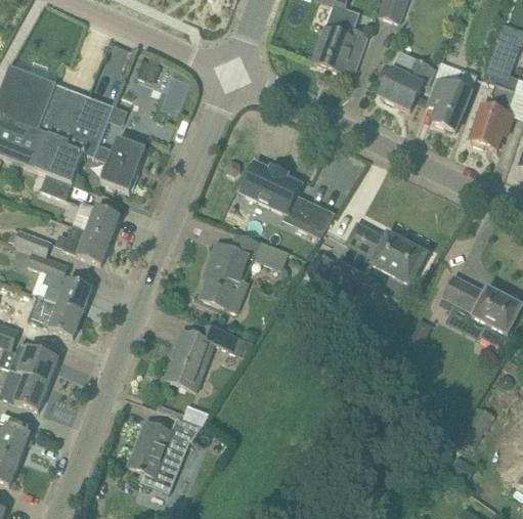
[(399,24),(407,0),(384,0),(379,16),(399,24)]
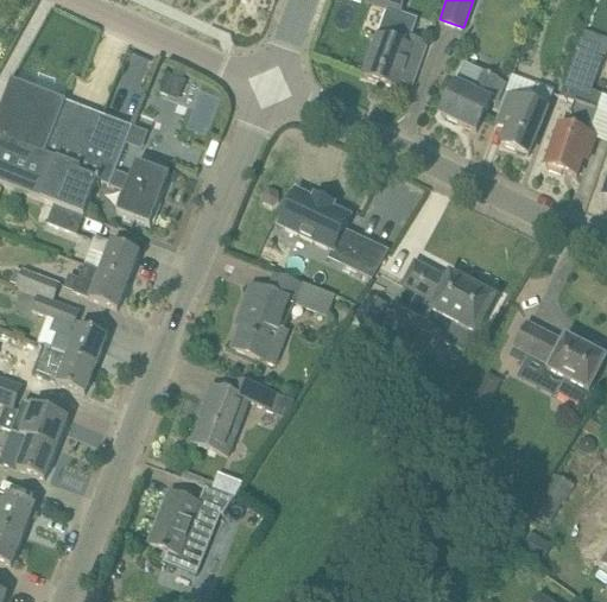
[(398,8),(386,5),(377,32),(362,73),(397,84),(399,78),(412,83),(428,40),(410,33),(417,14),(399,7),(398,8)]
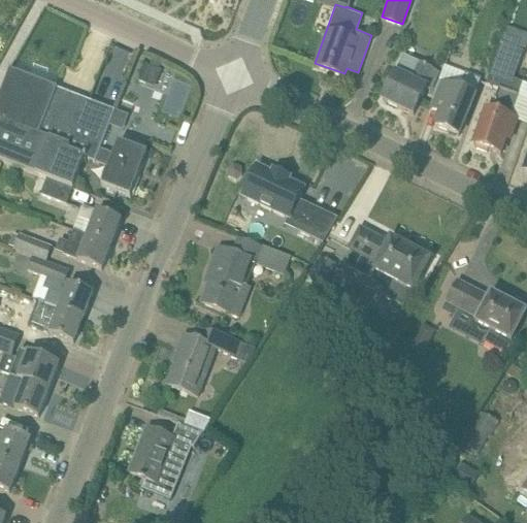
[(526,29),(506,22),(486,80),(498,85),(490,108),(485,106),(473,140),(500,150),(505,133),(509,134),(516,117),(509,115),(523,79),(513,76),(526,37),(526,29)]
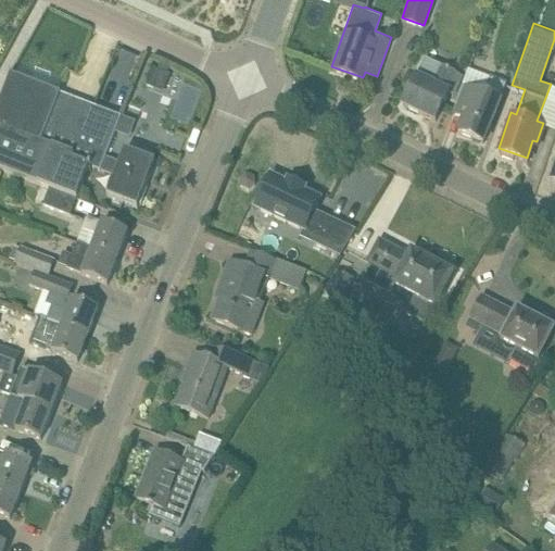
[(455,69),(441,62),(425,54),(402,101),(434,116),(449,89),(446,88),(455,69)]
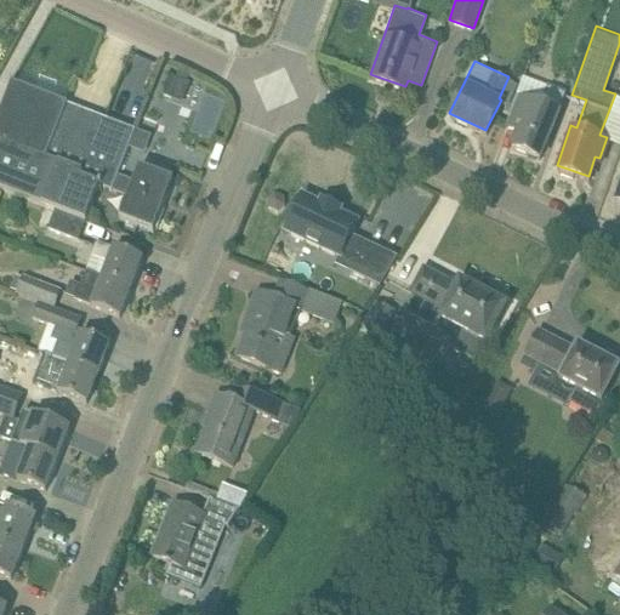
[(159,89),(180,92),(182,74),(163,70),(159,89)]
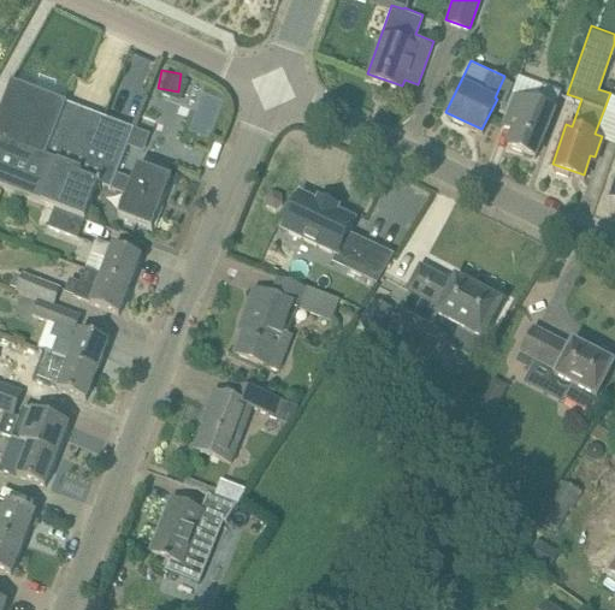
[(0,182),(7,185),(36,196),(40,197),(42,199),(54,203),(55,203),(71,163),(80,166),(100,111),(72,100),(11,77),(0,104),(0,135),(1,136),(0,138),(0,182)]
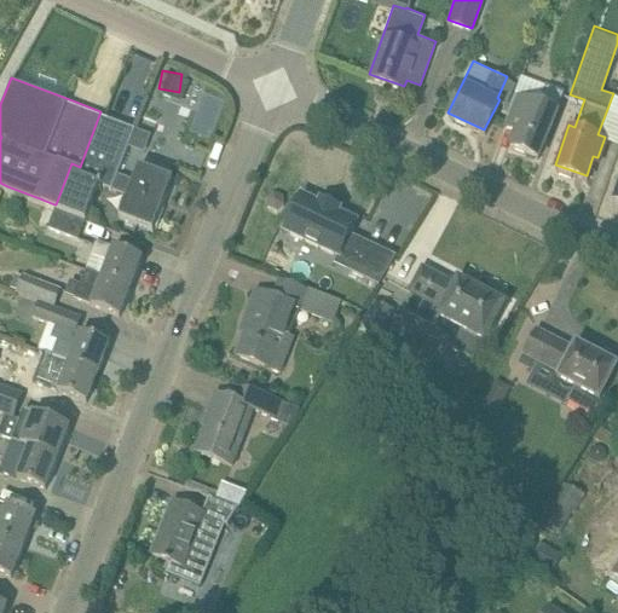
[(562,90),(544,82),(538,98),(517,90),(503,121),(517,127),(509,143),(537,154),(553,115),(552,115),(562,90)]
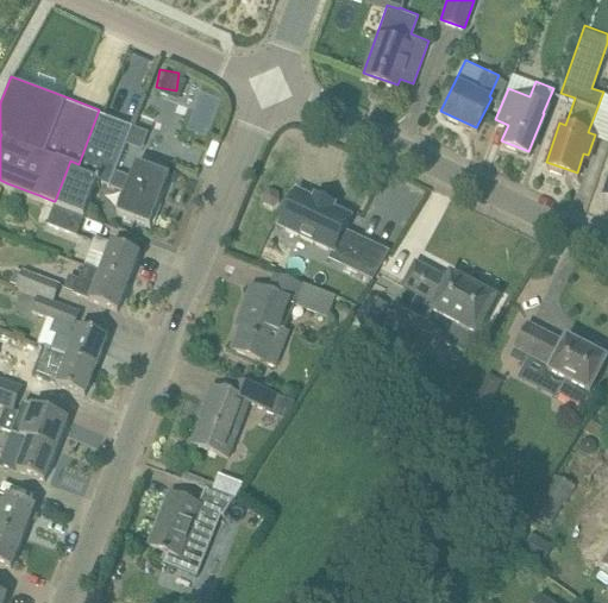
[(70,161),(55,201),(83,212),(96,178),(99,178),(108,182),(125,188),(117,209),(127,214),(150,223),(169,171),(136,158),(131,173),(116,167),(120,152),(125,139),(132,123),(123,119),(99,110),(79,164),(70,161)]
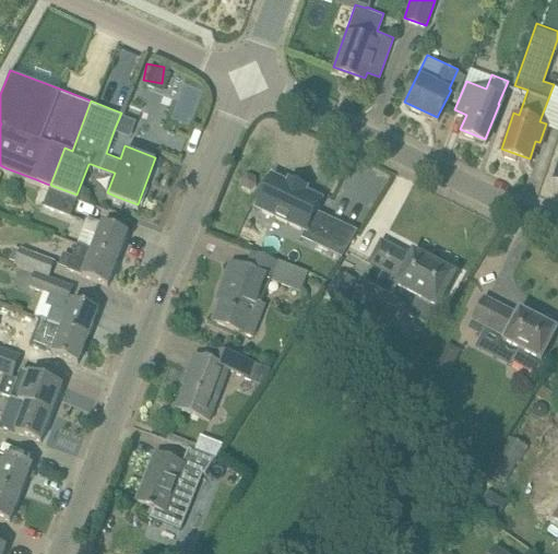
[(270,171),(253,205),(304,228),(306,230),(308,226),(317,231),(312,240),(341,255),(357,227),(325,213),(324,215),(315,211),(316,209),(322,195),(307,187),(308,185),(287,175),(286,178),(270,171)]
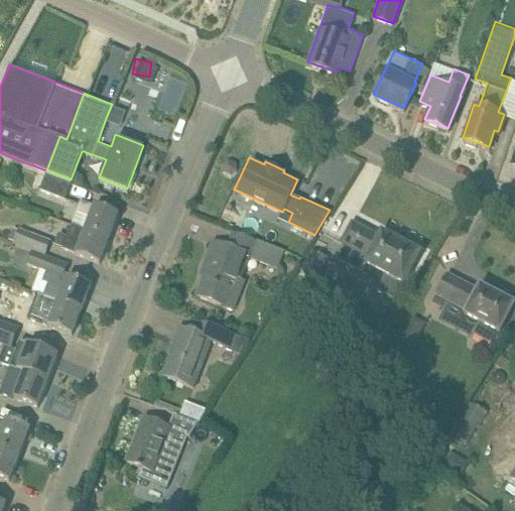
[(45,170),(40,185),(66,195),(71,179),(46,170),(45,170)]
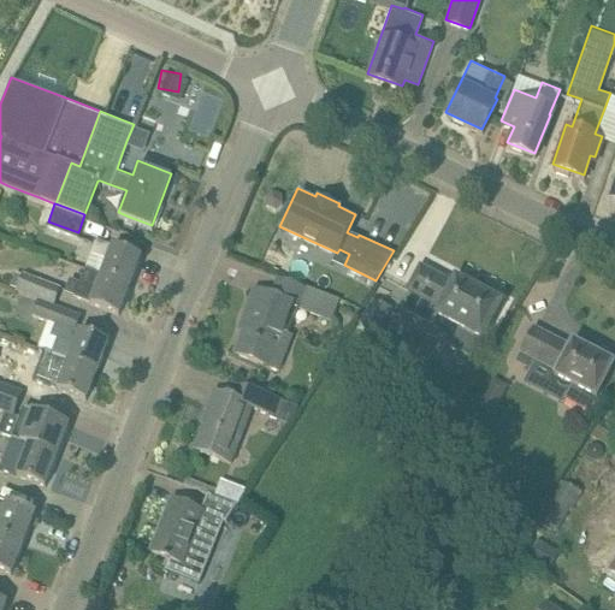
[(141,252),(118,243),(112,241),(111,242),(95,236),(84,264),(130,282),(141,252)]
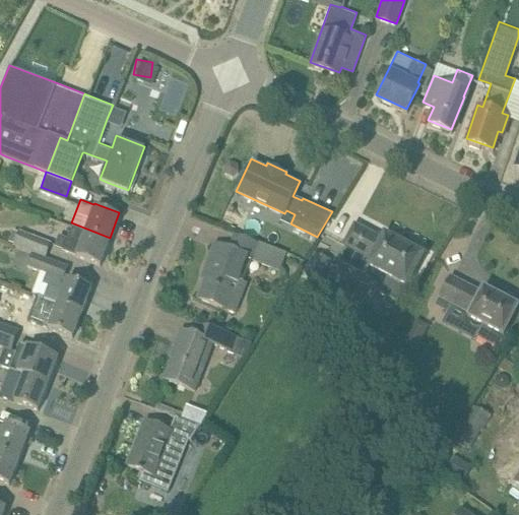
[(383,236),(354,220),(344,241),(372,256),(369,261),(389,271),(380,290),(397,299),(422,252),(385,233),(383,236)]
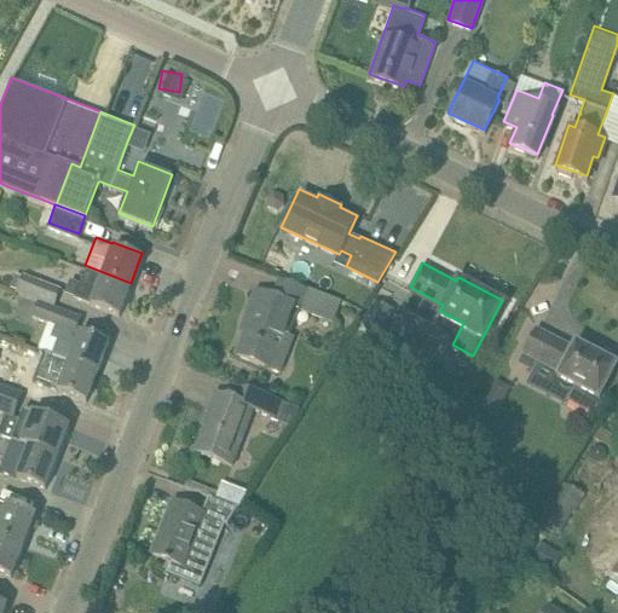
[(119,312),(131,283),(85,265),(80,279),(69,276),(64,289),(75,293),(74,294),(91,300),(91,301),(119,312)]
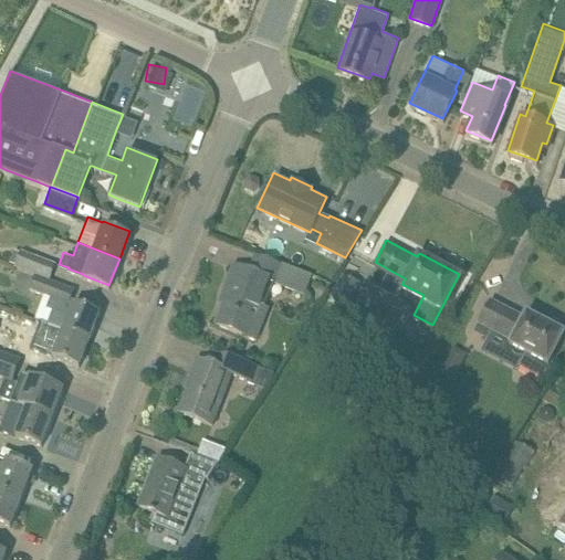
[(54,262),(45,259),(20,247),(14,263),(35,271),(49,276),(54,262)]
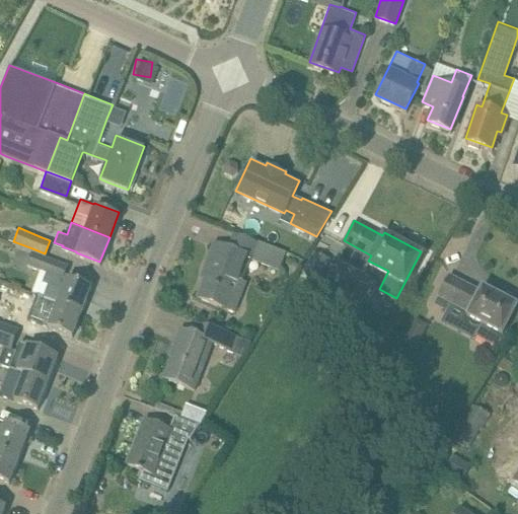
[(257,240),(252,238),(234,231),(228,245),(214,239),(203,268),(207,269),(198,294),(236,309),(246,280),(238,277),(246,255),(279,269),(287,249),(257,238),(257,240)]
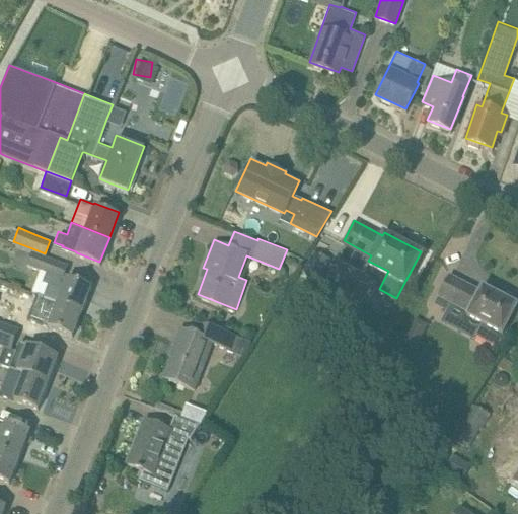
[(45,254),(45,253),(32,248),(27,263),(31,265),(46,271),(43,280),(49,282),(44,294),(81,309),(91,284),(64,274),(69,264),(45,254)]
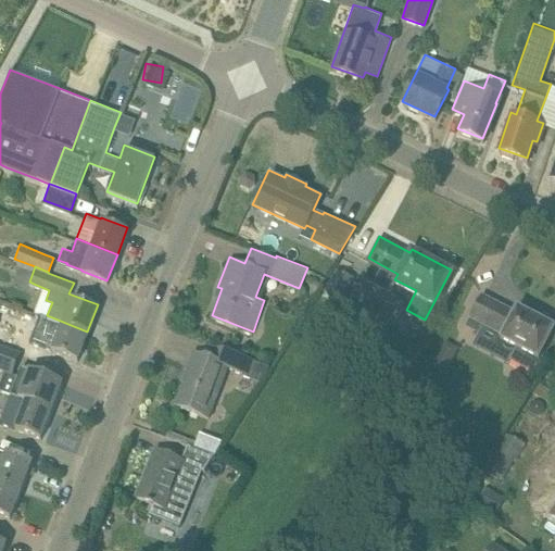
[(352,275),(336,266),(325,287),(341,296),(352,275)]
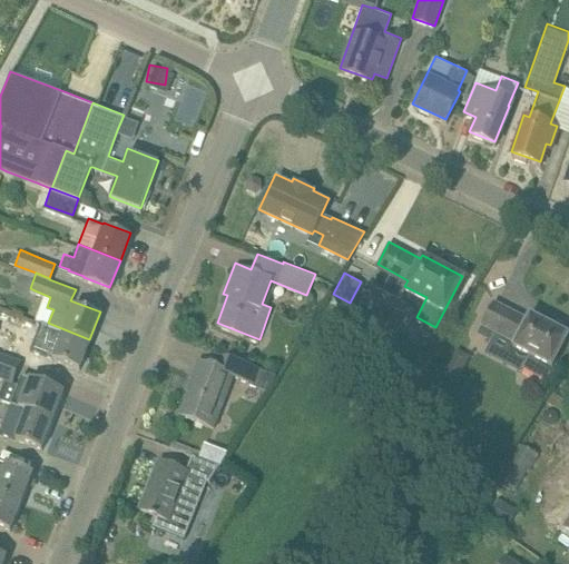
[(551,364),(558,352),(568,332),(529,312),(527,316),(493,298),(481,322),(514,339),(512,344),(528,353),(521,365),(541,376),(548,363),(551,364)]
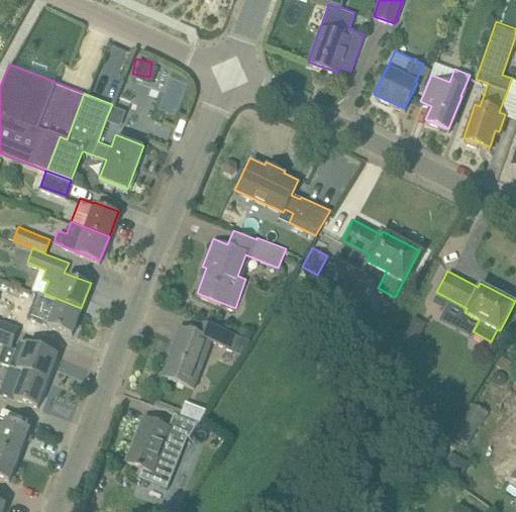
[(72,332),(81,308),(43,293),(33,317),(72,332)]
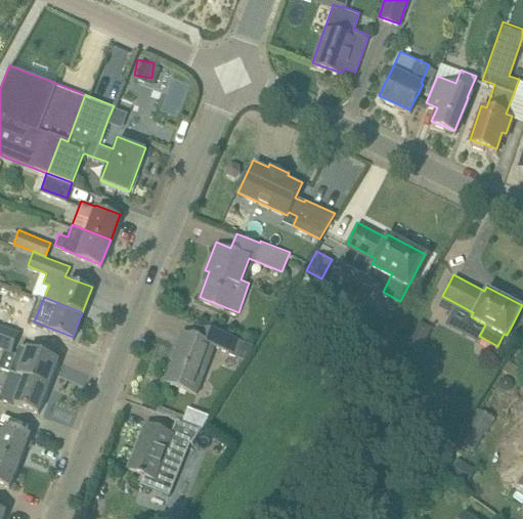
[(0,344),(11,349),(19,329),(0,320),(0,344)]
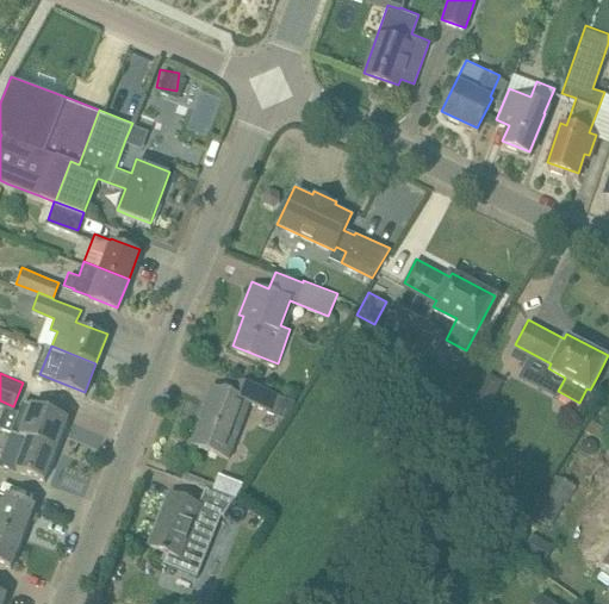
[(241,394),(212,384),(204,404),(206,405),(193,441),(228,454),(249,399),(267,406),(266,409),(284,416),(296,399),(246,380),(241,394)]
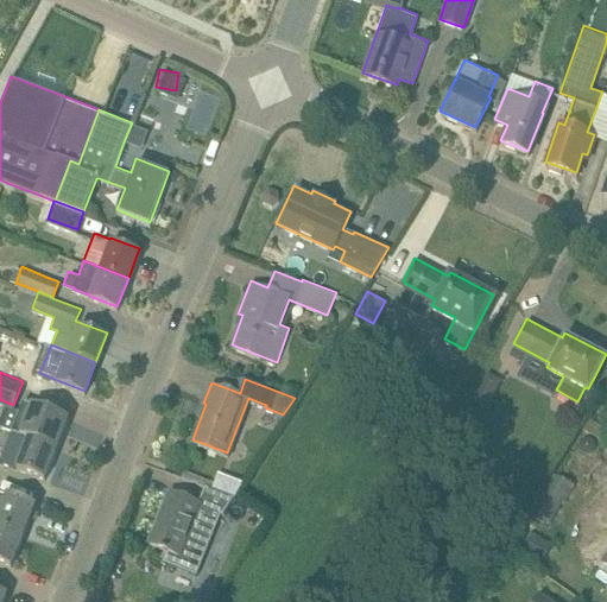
[(68,414),(23,397),(11,428),(27,435),(56,445),(68,414)]
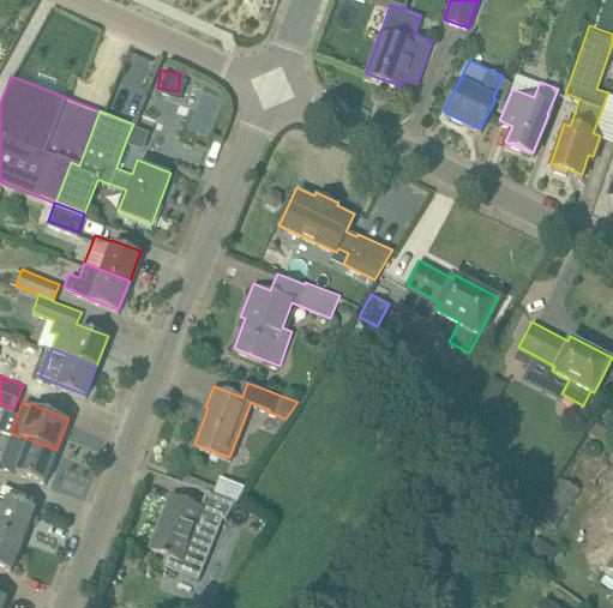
[(0,463),(44,481),(56,450),(11,432),(11,433),(28,440),(22,455),(5,449),(0,461),(0,463)]
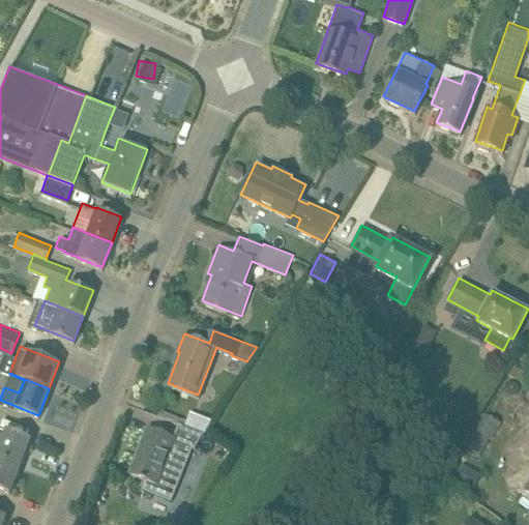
[(179,423),(183,424),(188,409),(163,399),(157,413),(179,423)]
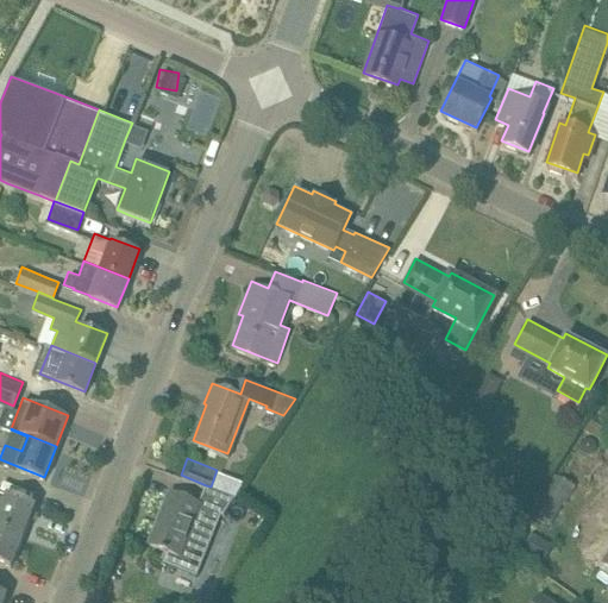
[(527,513),(546,526),(574,482),(555,469),(527,513)]
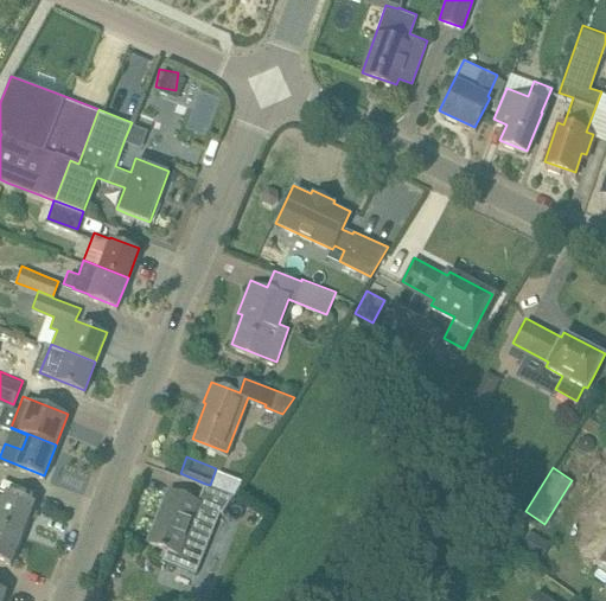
[(216,520),(233,494),(205,484),(198,499),(170,488),(150,541),(163,545),(163,547),(166,548),(163,557),(196,571),(216,519),(216,520)]
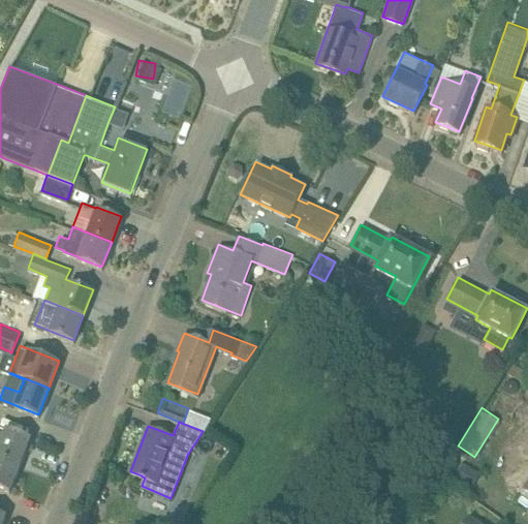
[(30,436),(11,429),(0,424),(0,455),(20,463),(30,436)]
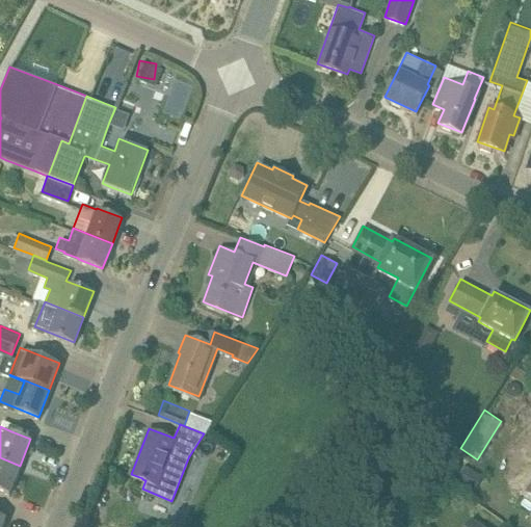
[(0,489),(9,493),(20,466),(0,457),(0,489)]
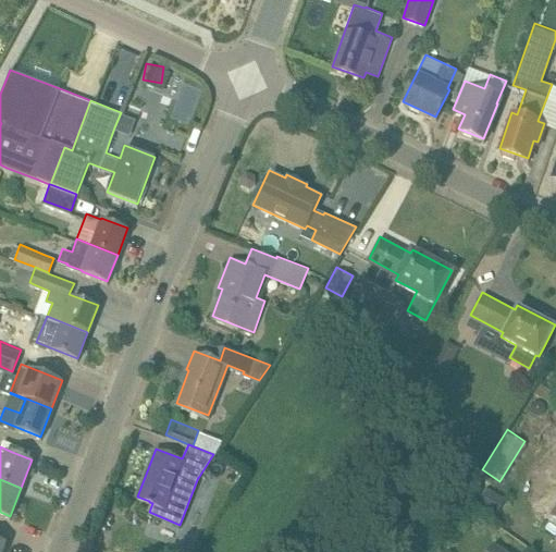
[(484,486),(477,500),(491,508),(499,493),(485,485),(484,486)]
